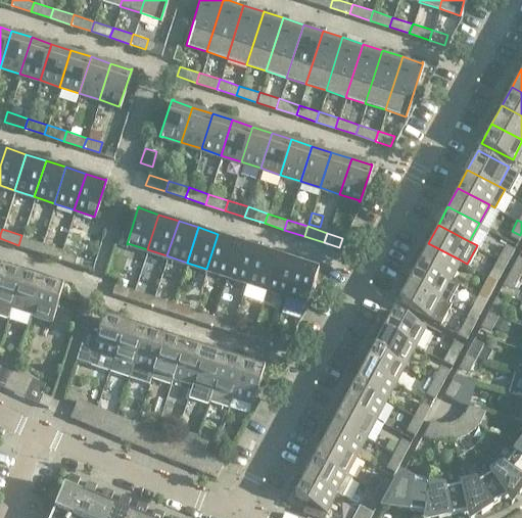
[(206,269),(226,275),(238,240),(218,234),(206,269)]
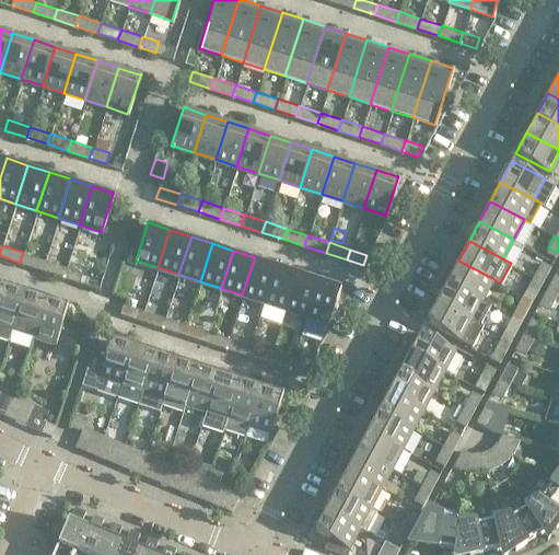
[(41,269),(44,259),(23,252),(20,263),(41,269)]
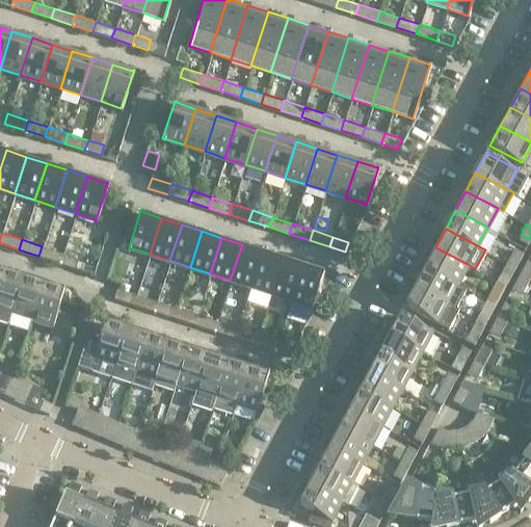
[(242,244),(230,280),(250,287),(262,251),(242,244)]
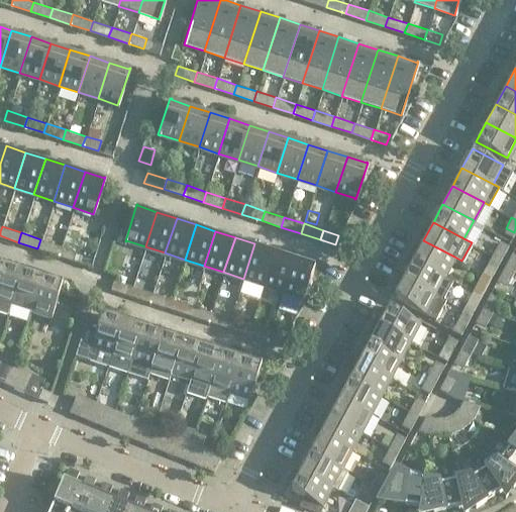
[(37,248),(58,254),(61,245),(40,239),(37,248)]
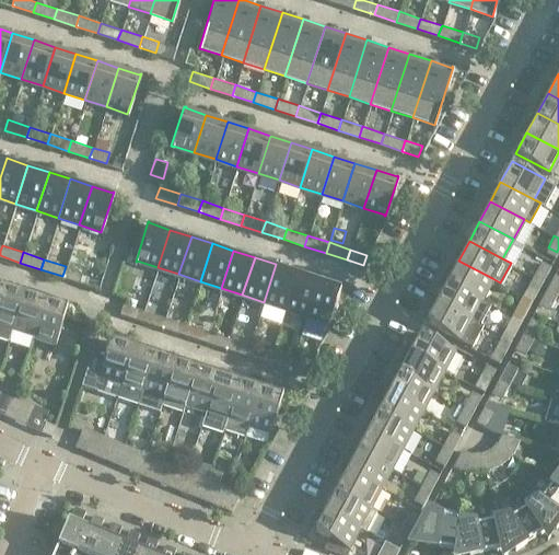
[(533,275),(543,280),(550,264),(542,259),(533,275)]
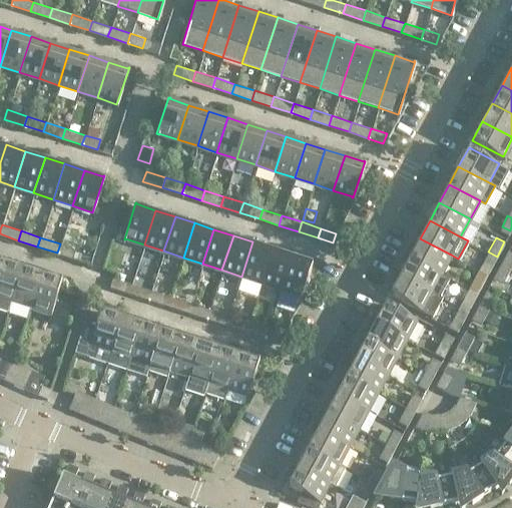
[(451,255),(420,238),(410,257),(441,273),(451,255)]
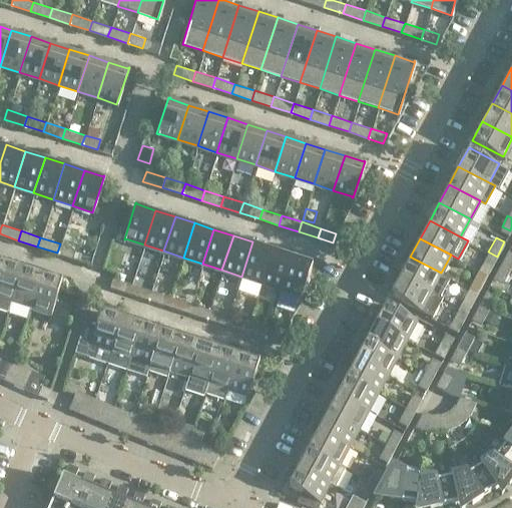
[(241,277),(261,283),(272,248),(252,241),(241,277)]
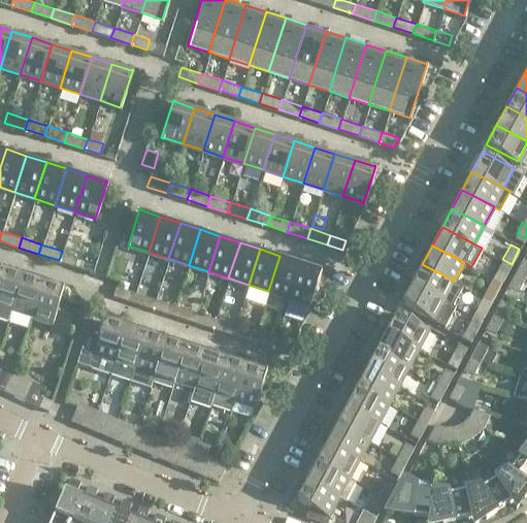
[(62,251),(59,260),(74,265),(77,256),(62,251)]
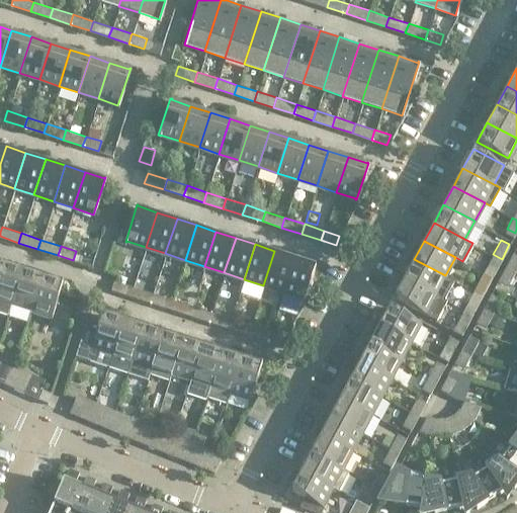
[(274,251),(263,285),(283,291),(294,257),(274,251)]
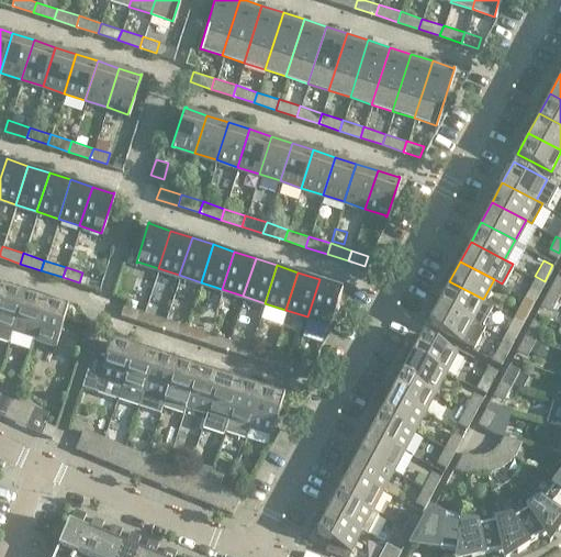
[(560,275),(556,273),(553,277),(548,289),(557,293),(560,286),(560,275)]
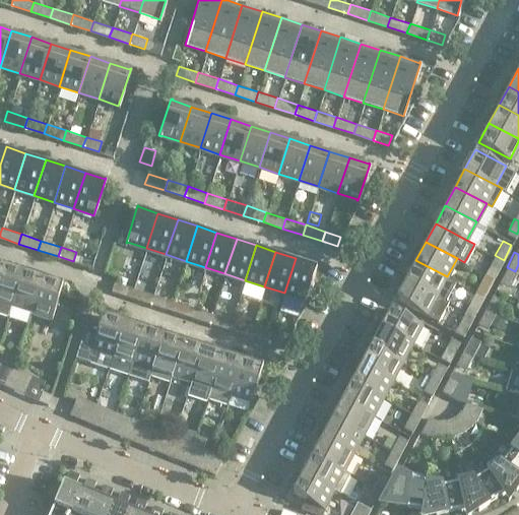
[(495,255),(484,273),(494,278),(504,260),(495,255)]
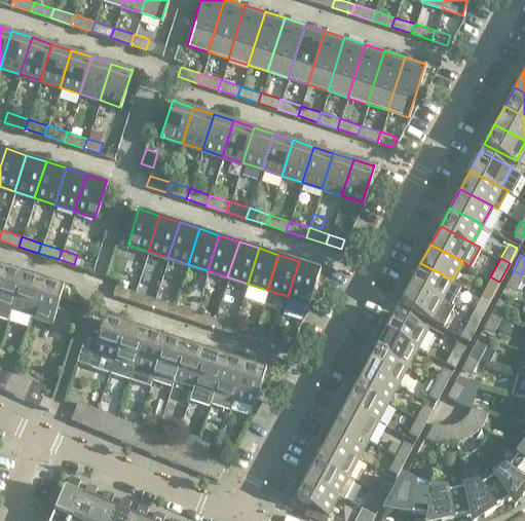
[(319,267),(299,261),(288,296),(307,303),(306,304),(307,304),(320,266),(319,266),(319,267)]
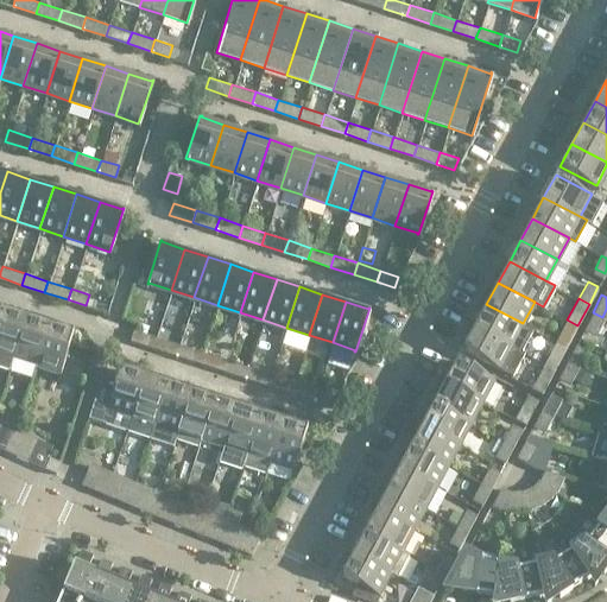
[(486,304),(475,325),(520,349),(522,349),(532,328),(523,323),(486,304)]
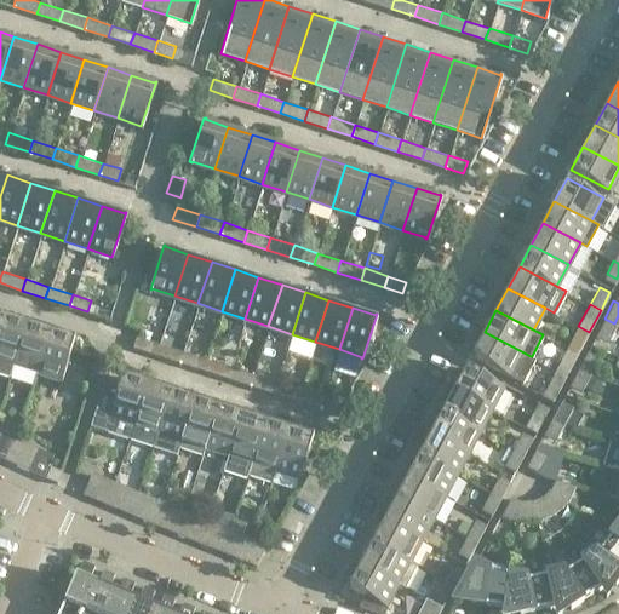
[(0,372),(7,374),(26,322),(1,314),(0,317),(0,372)]
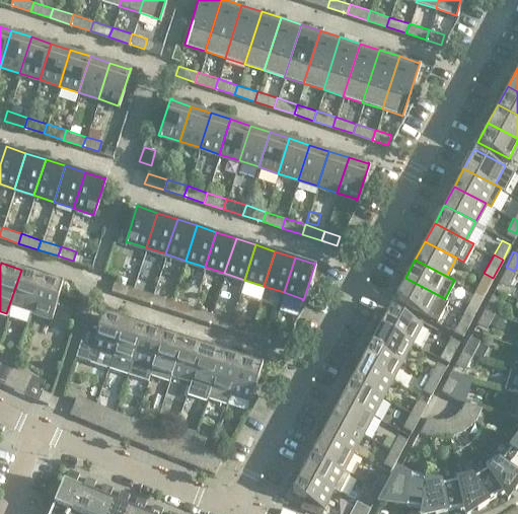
[(21,270),(6,313),(26,320),(30,310),(42,276),(33,273),(34,268),(23,264),(21,270)]
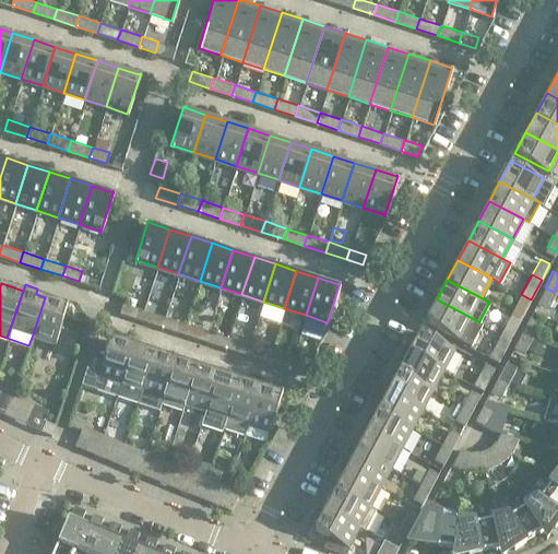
[(554,292),(545,287),(536,303),(546,307),(554,292)]
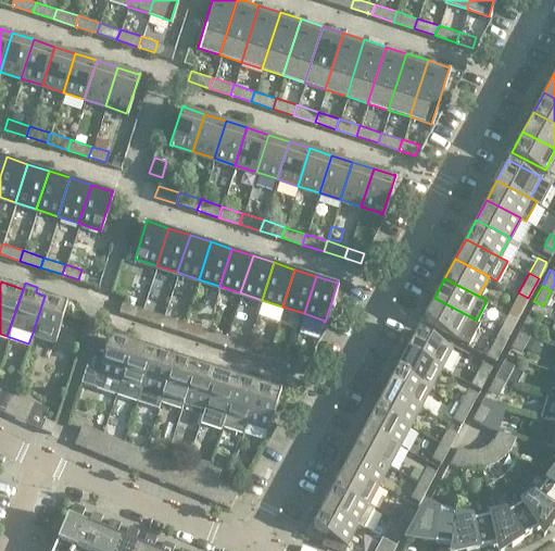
[(508,312),(517,317),(528,298),(518,292),(508,312)]
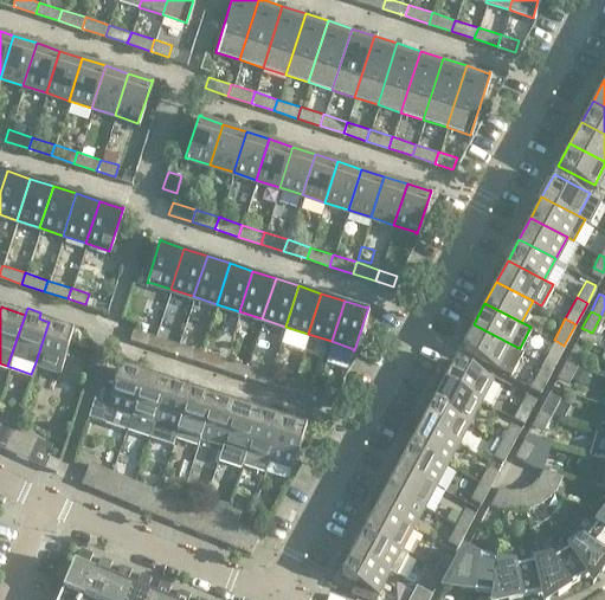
[(72,330),(49,322),(36,362),(59,371),(72,330)]
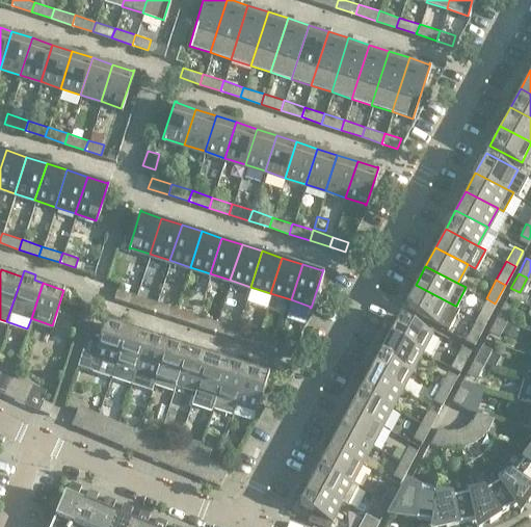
[(455,306),(416,285),(405,305),(448,327),(458,307),(456,306),(455,306)]
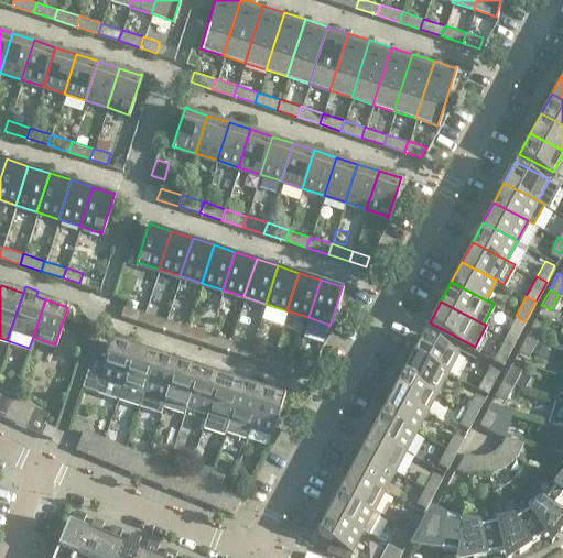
[(144,310),(123,304),(120,315),(141,321),(144,310)]
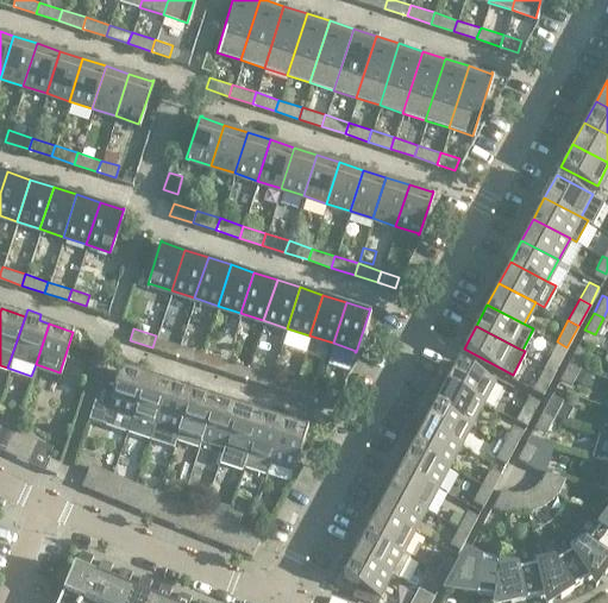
[(156,335),(152,347),(176,355),(180,344),(156,335)]
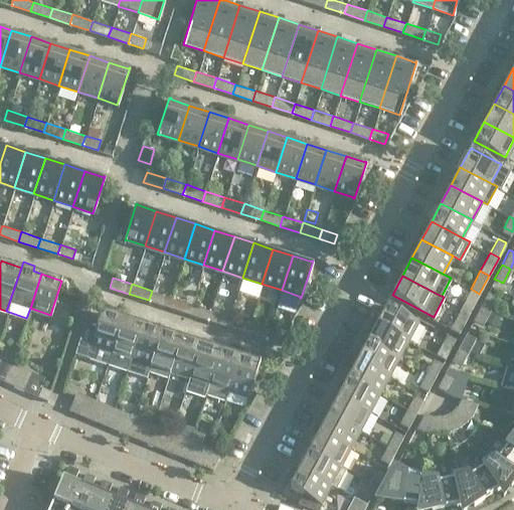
[(471,289),(461,307),(470,312),(479,294),(471,289)]
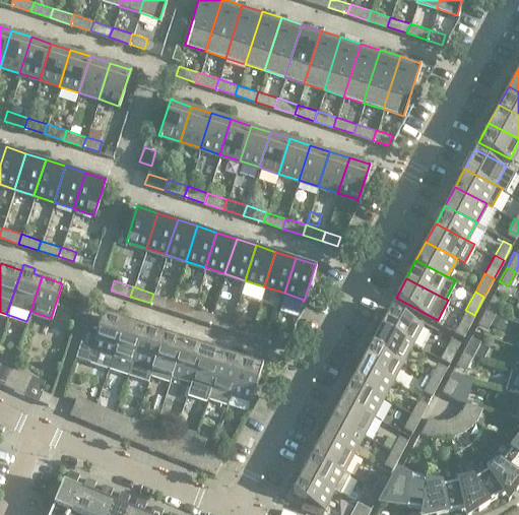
[(153,294),(150,303),(170,310),(173,300),(153,294)]
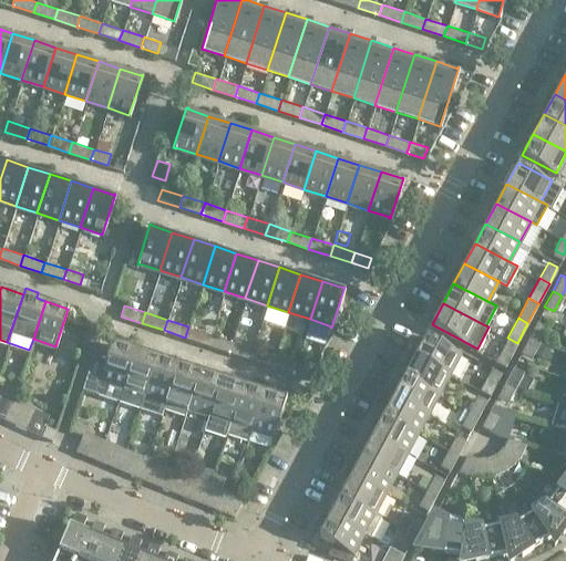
[(537,320),(535,324),(528,335),(537,341),(546,324),(537,320)]
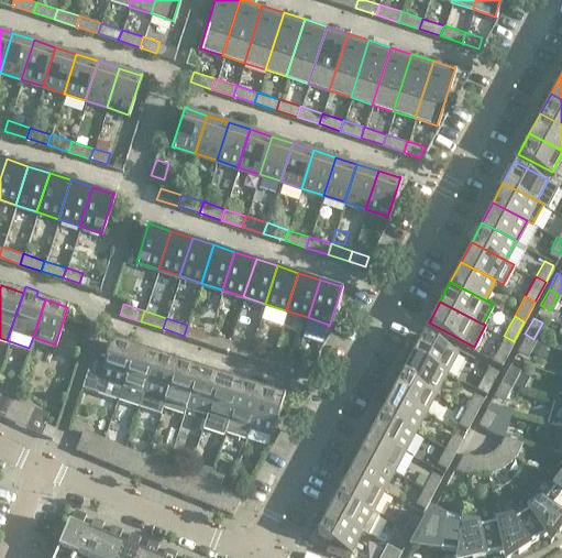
[(187,325),(184,336),(205,342),(209,331),(187,325)]
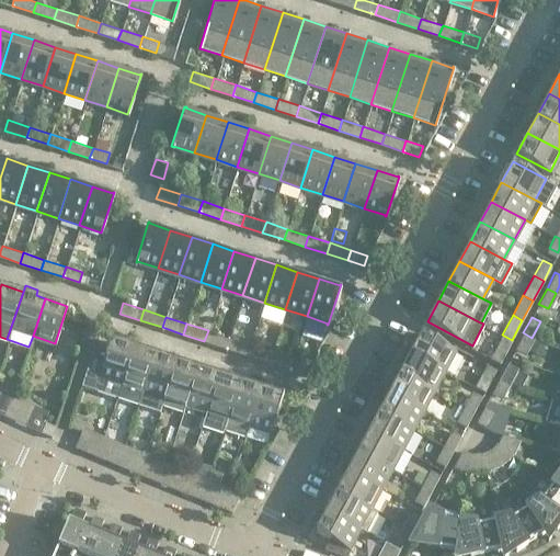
[(208,330),(204,341),(226,348),(229,338),(208,330)]
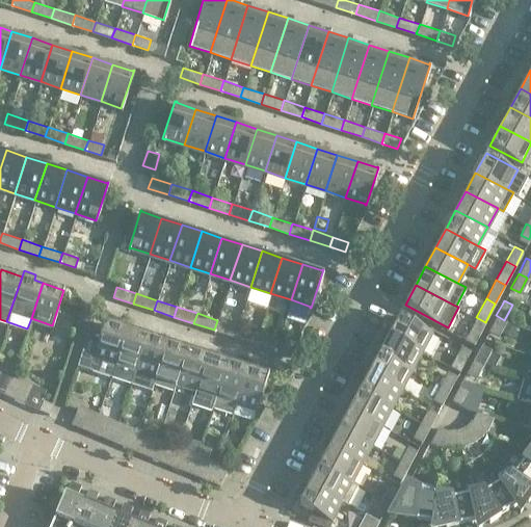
[(422,350),(432,331),(400,313),(390,333),(422,350)]
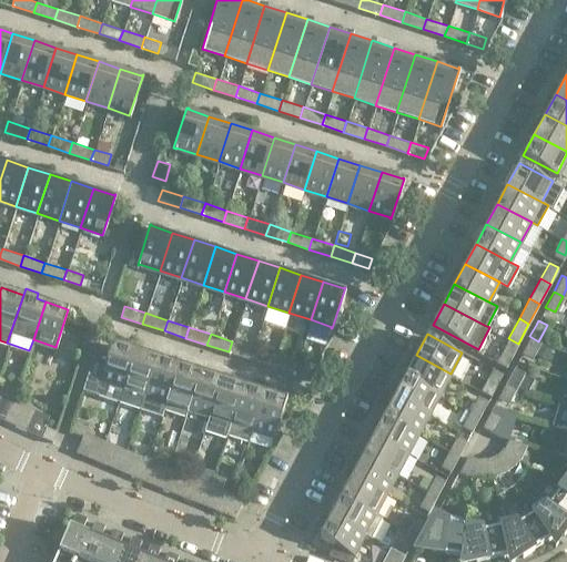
[(538,341),(529,336),(520,351),(530,357),(533,351),(538,341)]
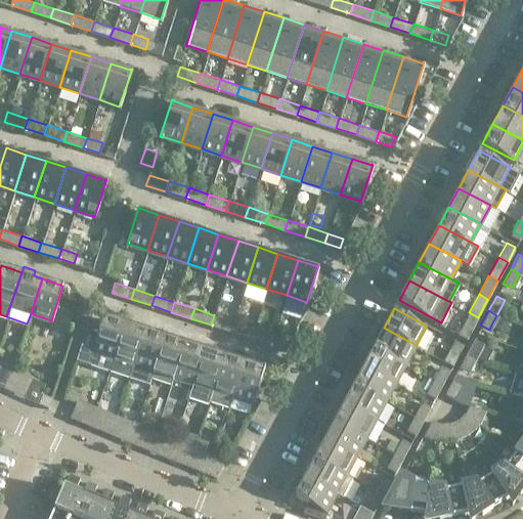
[(478,317),(469,312),(458,334),(467,338),(478,317)]
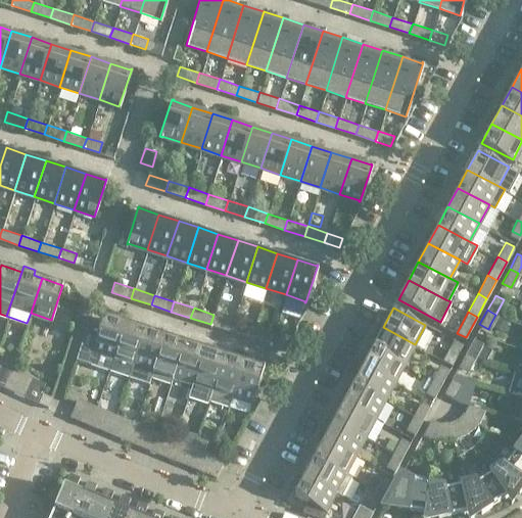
[(87,322),(76,358),(88,362),(108,368),(112,357),(125,322),(103,315),(100,326),(87,322)]
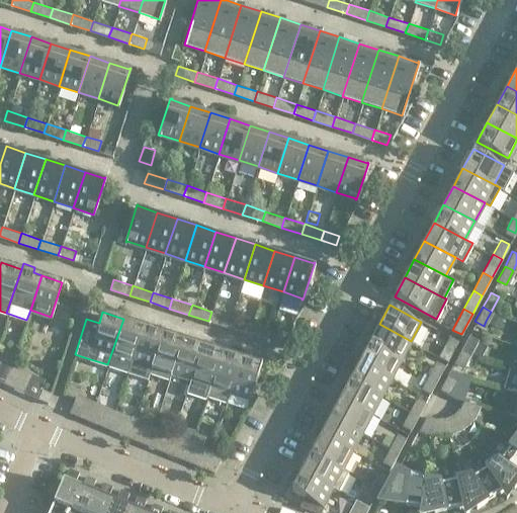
[(211,312),(208,321),(228,328),(231,318),(211,312)]
